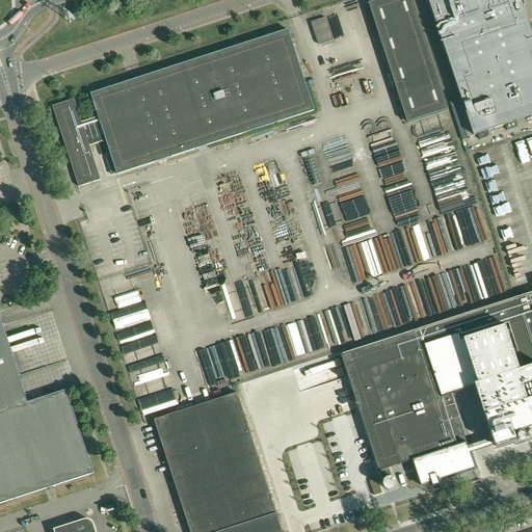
[(407,123),(447,109),(448,109),(413,0),(378,0),(369,3),(407,123)]
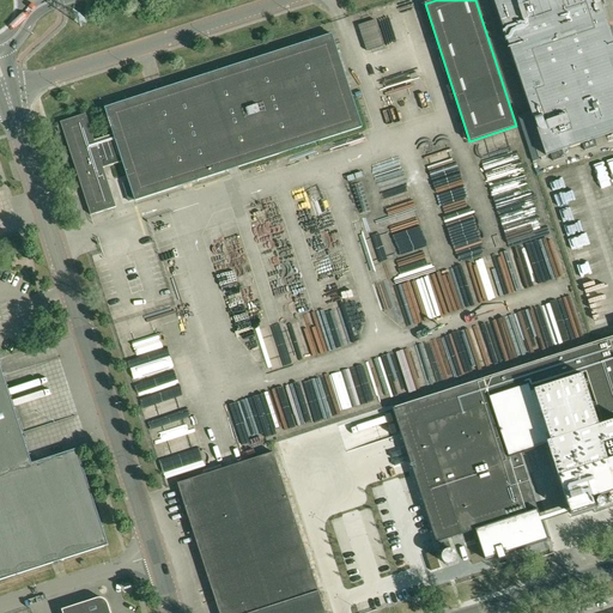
[(493,0),(546,156),(612,133),(612,38),(600,0),(493,0)]
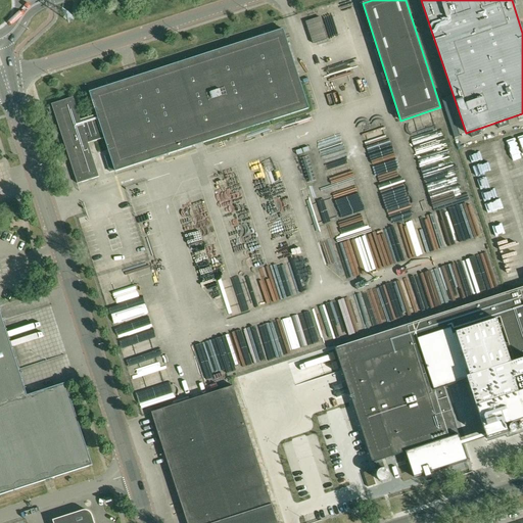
[(283,30),(129,80),(90,92),(97,114),(81,120),(74,97),(67,99),(52,104),(68,157),(78,184),(99,177),(88,143),(104,138),(115,171),(308,108),(283,30)]
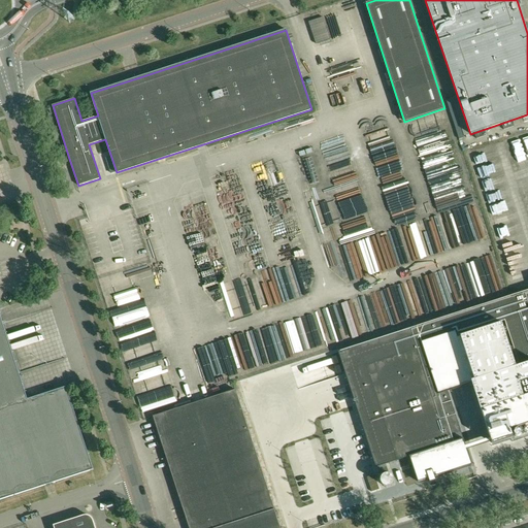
[(503,217),(500,205),(510,203),(507,192),(492,196),(503,243),(512,241),(508,231),(513,230),(509,216),(503,217)]
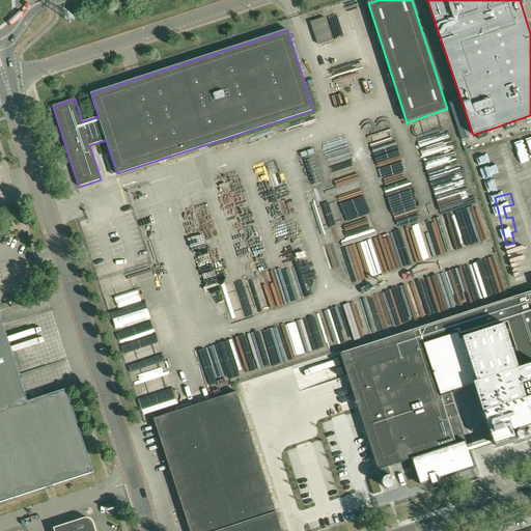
[(419,329),(340,354),(379,470),(381,478),(391,475),(388,467),(408,460),(416,485),(474,467),(450,394),(475,386),(477,391),(493,439),(494,444),(515,437),(513,431),(530,425),(530,291),(439,323),(419,329)]
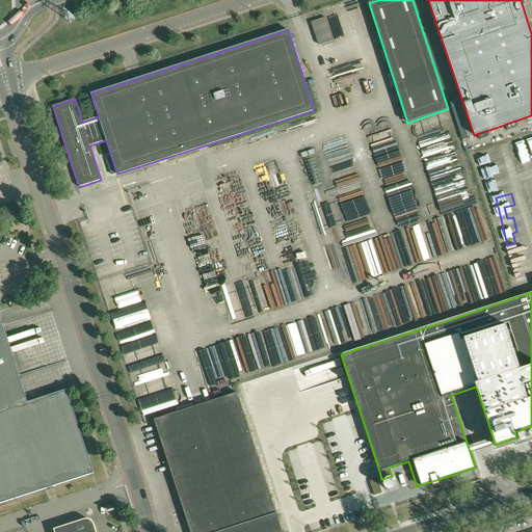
[(94,474),(67,391),(27,403),(19,376),(12,356),(2,326),(0,319),(0,503),(46,489),(53,486),(90,474),(94,474)]
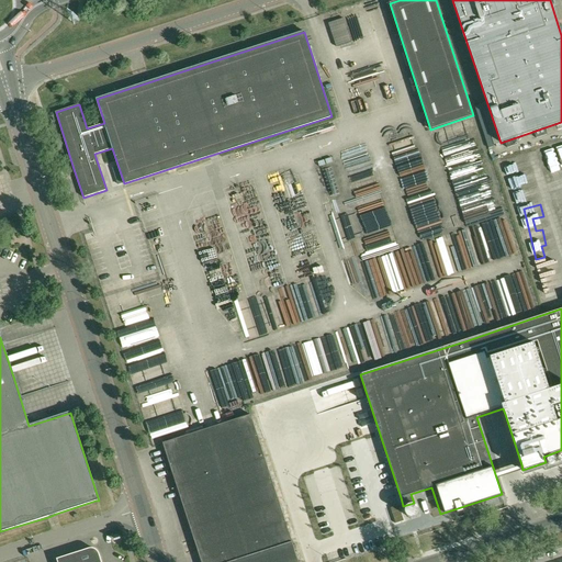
[(201,561),(298,561),(250,415),(163,444),(175,481),(187,476),(190,486),(178,490),(194,540),(206,536),(210,546),(198,550),(201,561)]
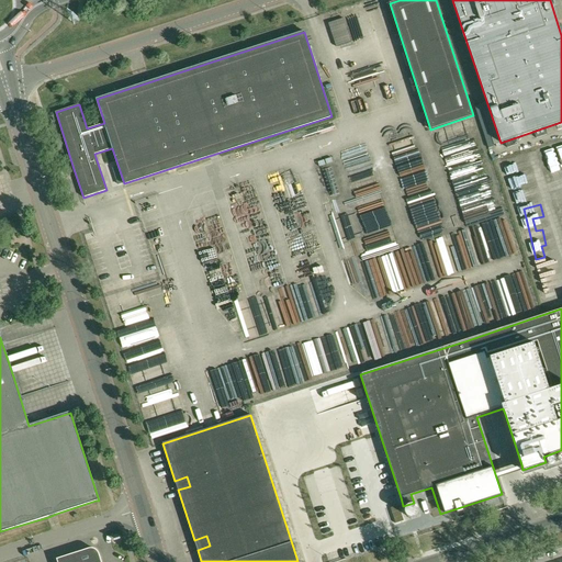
[(97,561),(98,561),(98,560),(99,560),(99,559),(99,558),(99,557),(99,555),(99,554),(98,553),(97,551),(96,551),(94,550),(93,550),(92,549),(91,549),(90,549),(88,549),(57,560),(57,561),(97,561)]
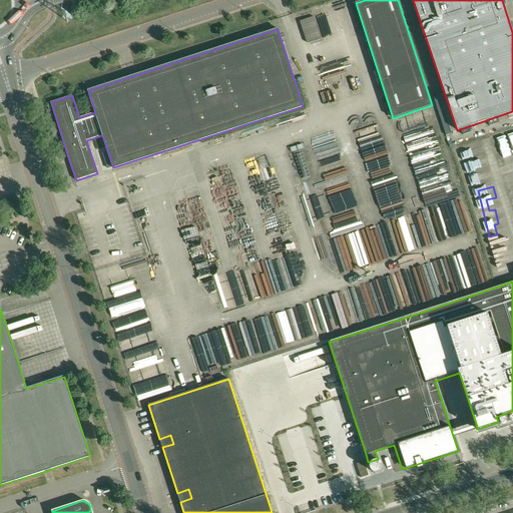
[(297,512),(303,510),(301,503),(288,507),(290,512),(293,512),(297,512)]
